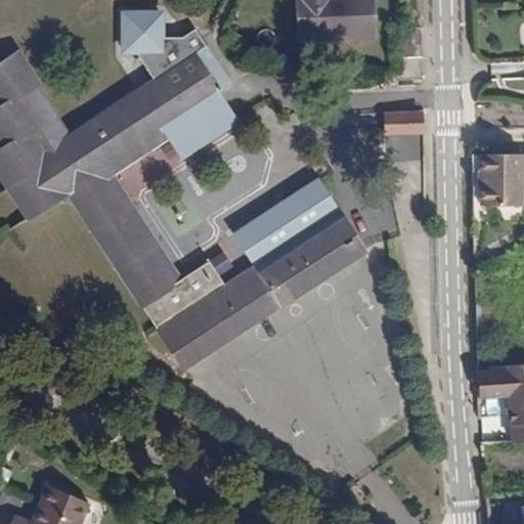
[(297,0),(299,40),(374,38),(373,0),(297,0)]
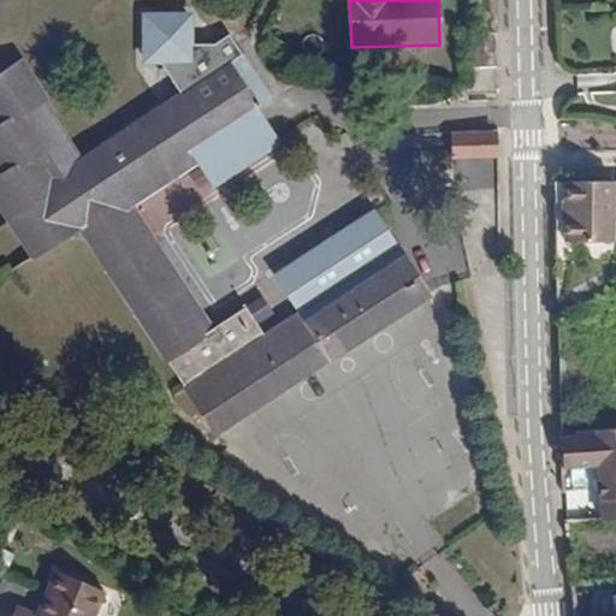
[(23,59),(0,73),(0,173),(1,176),(0,176),(0,202),(35,256),(81,226),(214,432),(428,295),(386,231),(374,212),(276,276),(300,312),(265,335),(247,306),(213,327),(131,203),(197,163),(212,187),(280,142),(258,107),(272,99),(244,54),(231,33),(215,42),(191,42),(193,15),(172,15),(146,13),(144,59),(159,61),(181,95),(81,158),(42,99),(46,95),(23,59)]
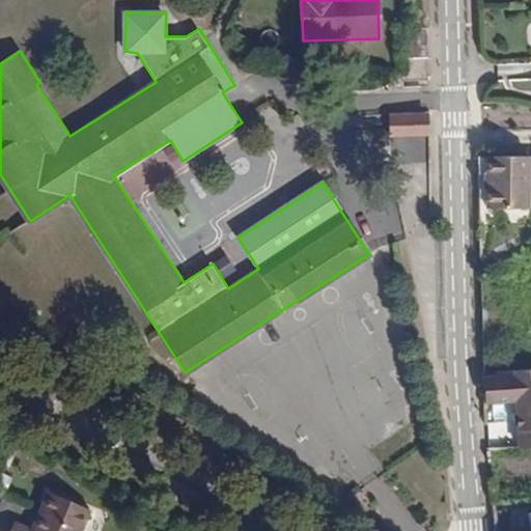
[(404,28),(403,56),(427,57),(428,28),(404,28)]
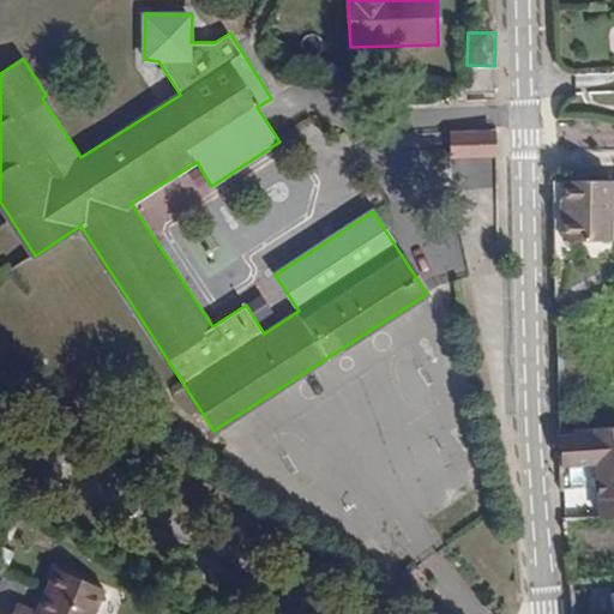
[(468,96),(495,96),(494,66),(467,65),(467,85),(457,85),(457,104),(469,104),(468,96)]
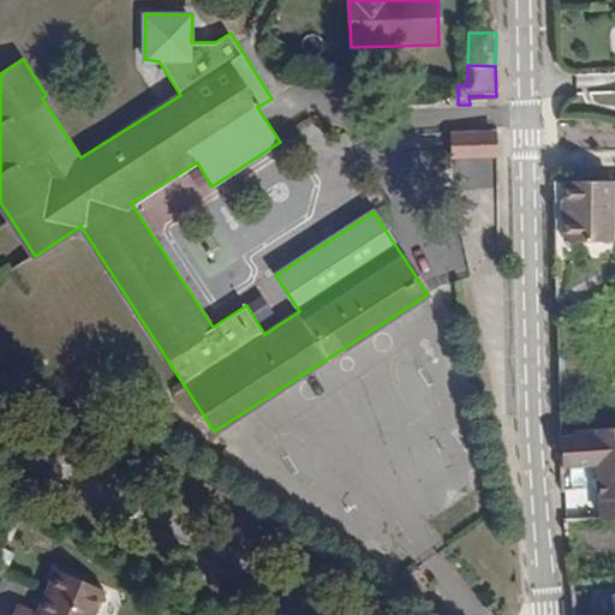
[(495,136),(453,137),(453,160),(496,157),(495,136)]
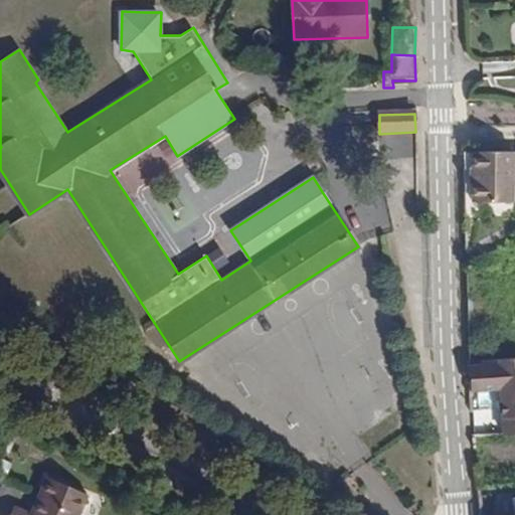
[(514,150),(494,150),(468,150),(469,169),(476,168),(476,200),(514,200),(514,150)]
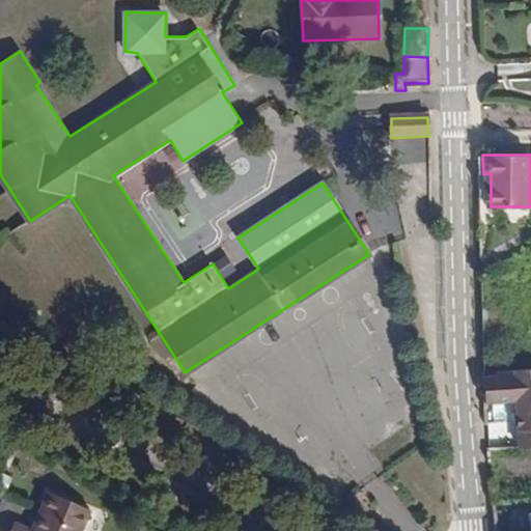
[(530,369),(491,370),(492,402),(493,449),(530,448),(530,369)]
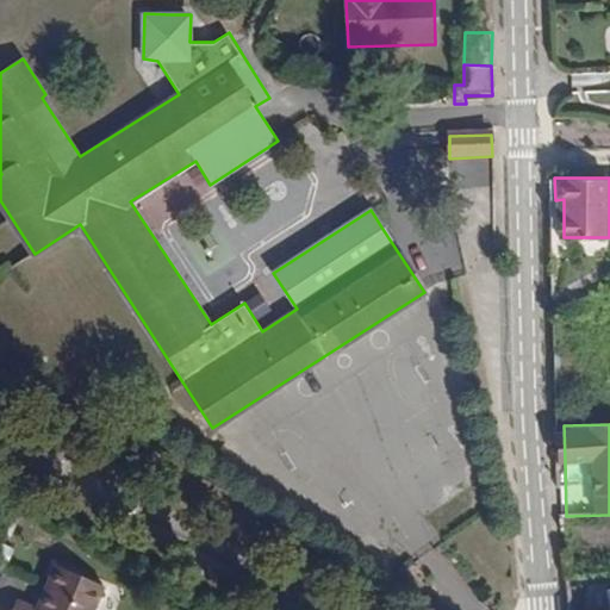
[(11,609),(92,609),(106,580),(55,559),(36,603),(32,609),(24,609),(13,605),(11,609)]
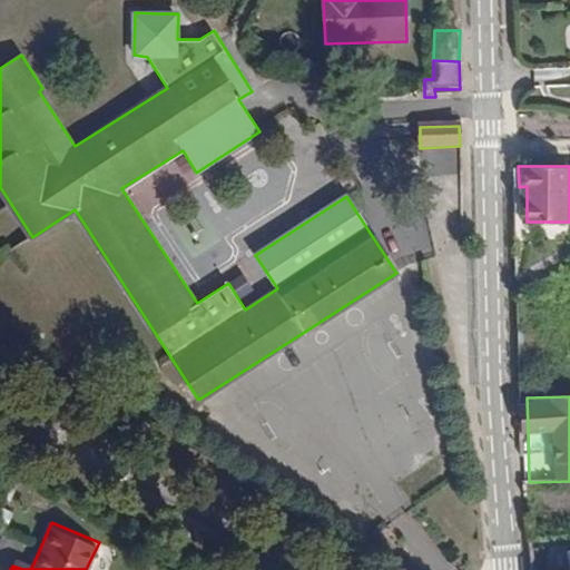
[(549,547),(530,549),(530,569),(549,569),(549,556),(549,547)]
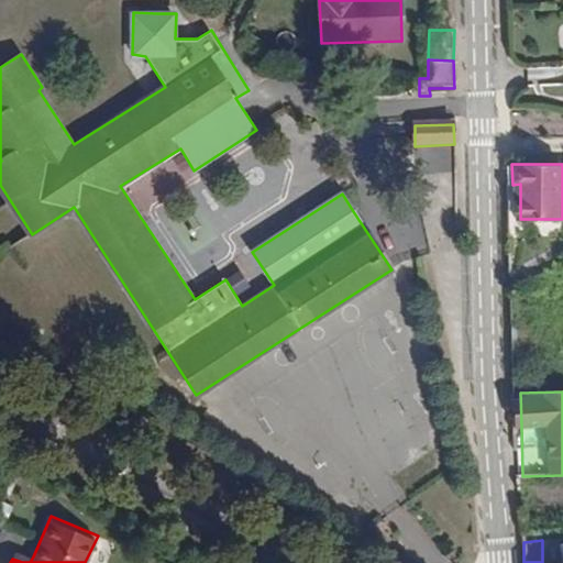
[(562,562),(562,547),(542,549),(542,562),(562,562)]
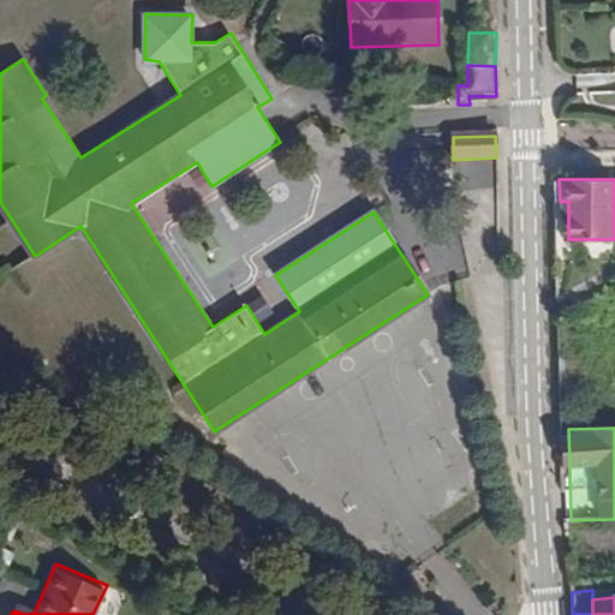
[(24,614),(33,614),(36,608),(17,601),(13,610),(24,614)]
